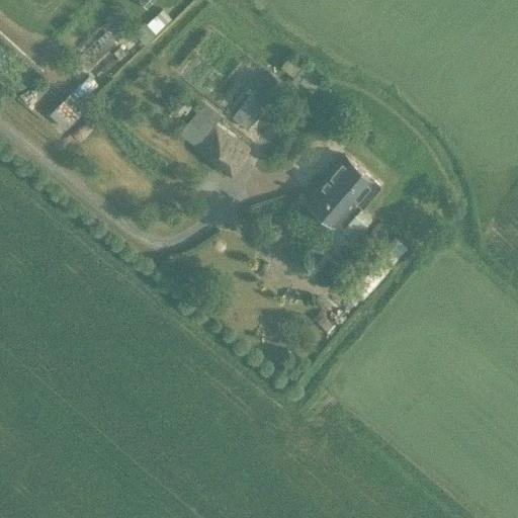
[(160,6),(149,25),(160,32),(171,13),(160,6)]
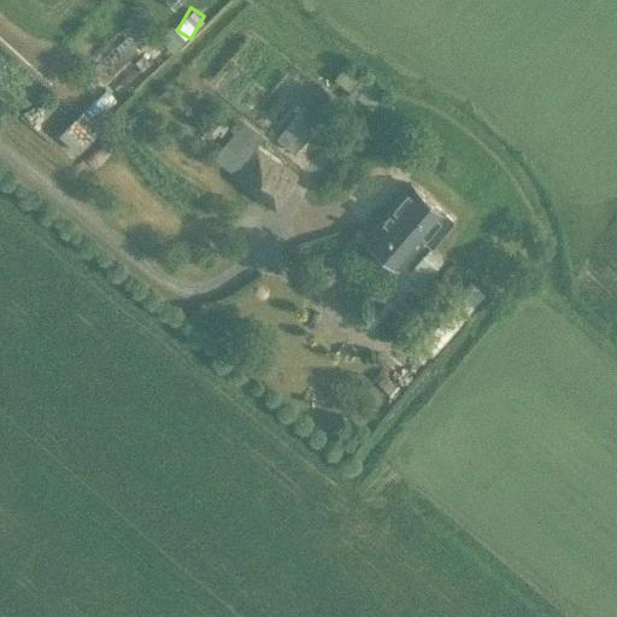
[(142,19),(116,52),(130,64),(158,33),(142,19)]
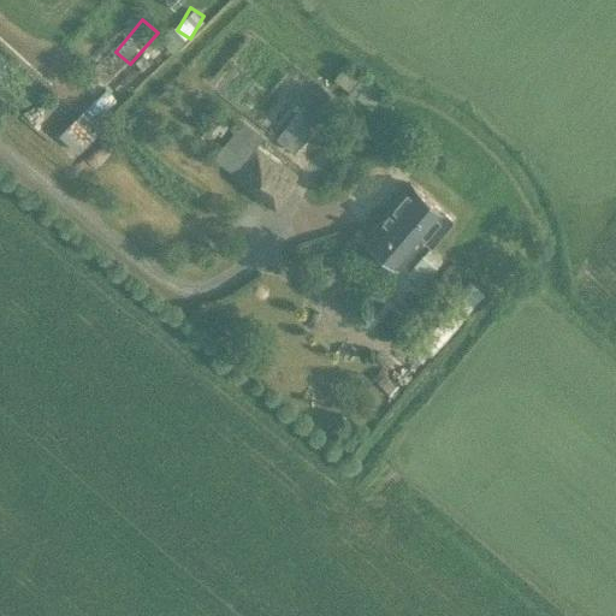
[(112,52),(100,65),(113,77),(125,65),(112,52)]
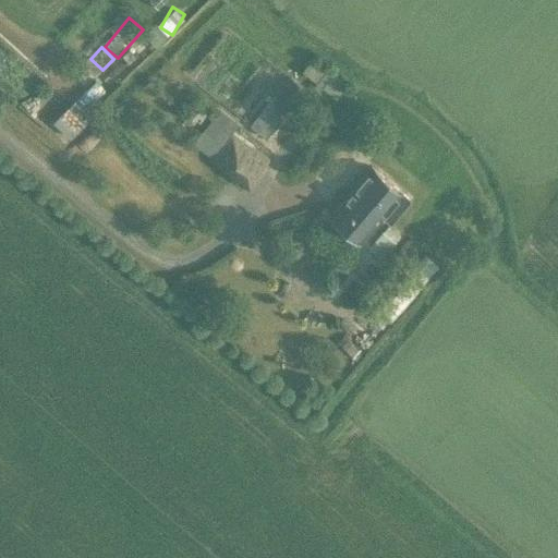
[(290,79),(277,97),(289,106),(302,87),(290,79)]
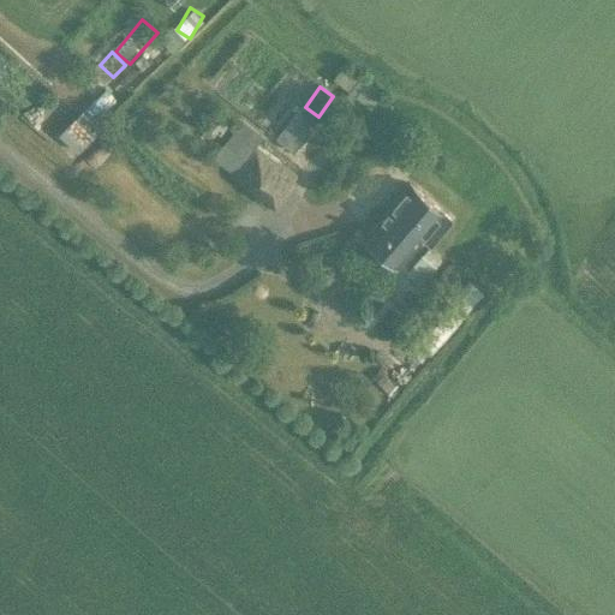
[(105,88),(85,108),(96,119),(115,99),(105,88)]
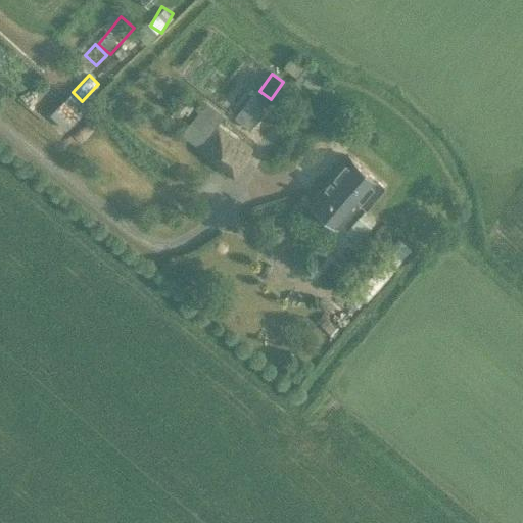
[(255,90),(234,117),(248,129),(270,101),(255,90)]
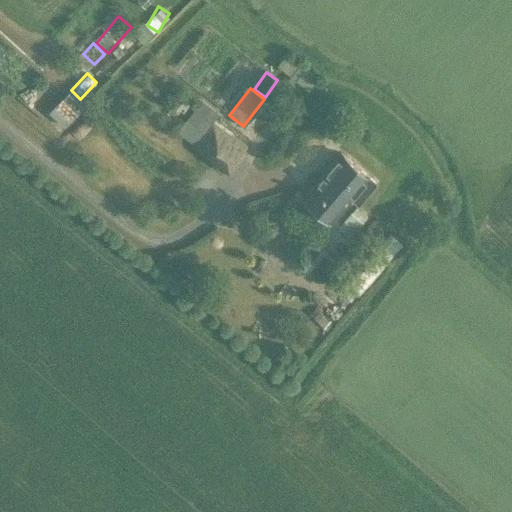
[(64,127),(84,106),(69,91),(48,111),(64,127)]
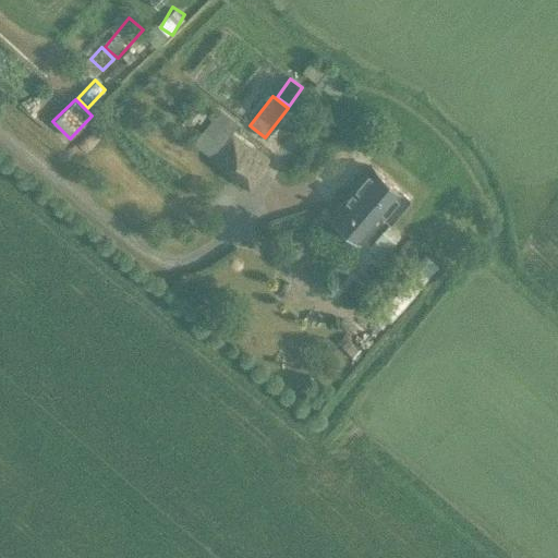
[(220,144),(235,123),(226,117),(210,137),(220,144)]
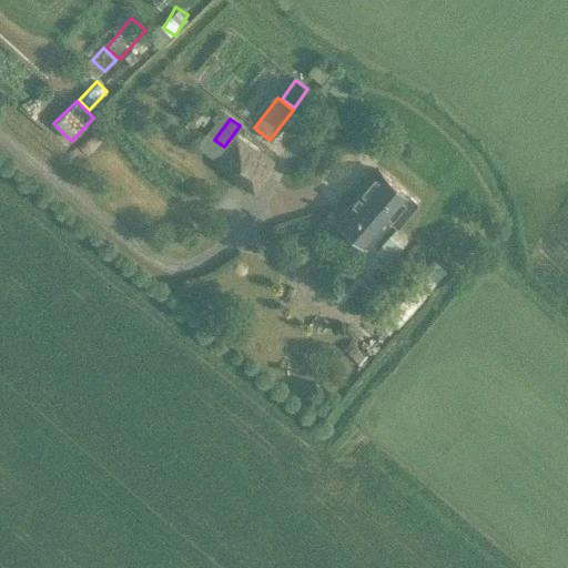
[(274,162),(236,137),(216,165),(254,191),(274,162)]
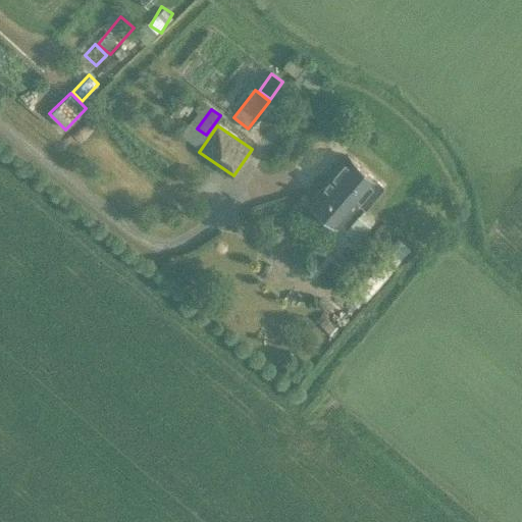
[(329,177),(357,202),(375,180),(348,156),(329,177)]
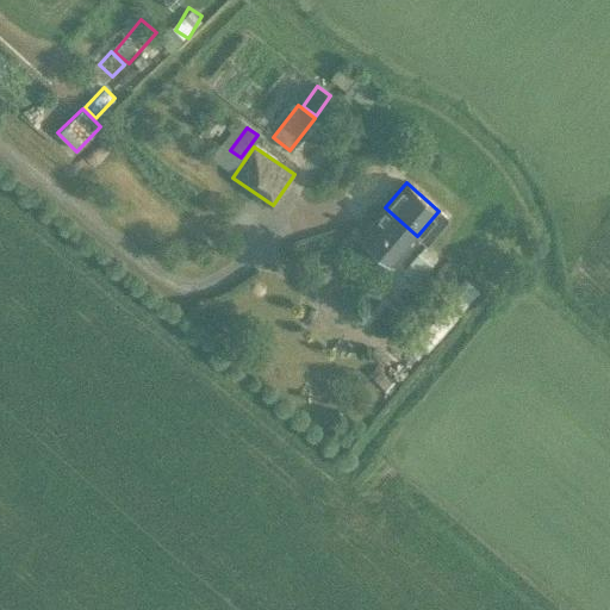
[(417,236),(385,207),(361,235),(394,262),(417,236)]
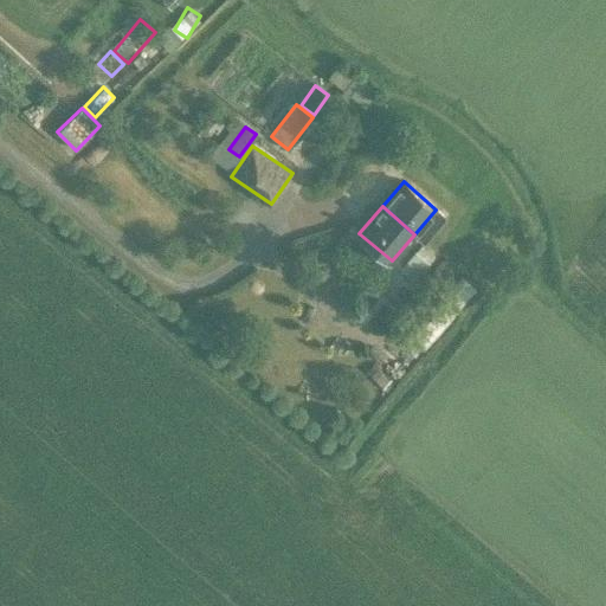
[(420,244),(400,269),(416,282),(431,263),(430,262),(434,256),(420,244)]
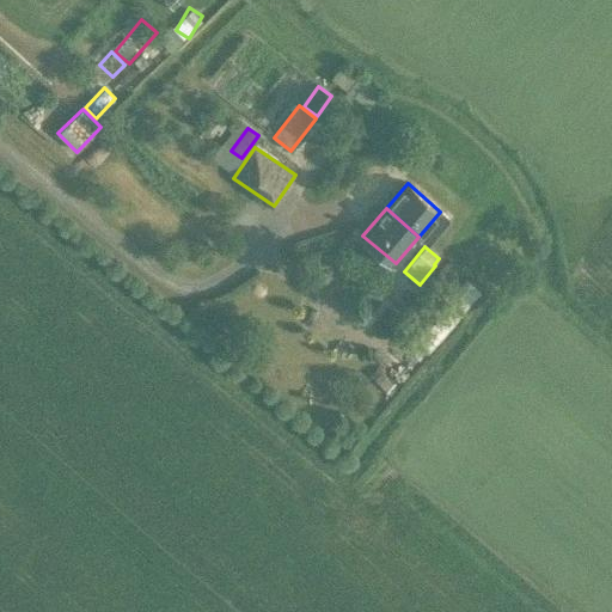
[(458,317),(473,299),(460,287),(444,306),(446,308),(418,341),(430,350),(459,318),(458,317)]
